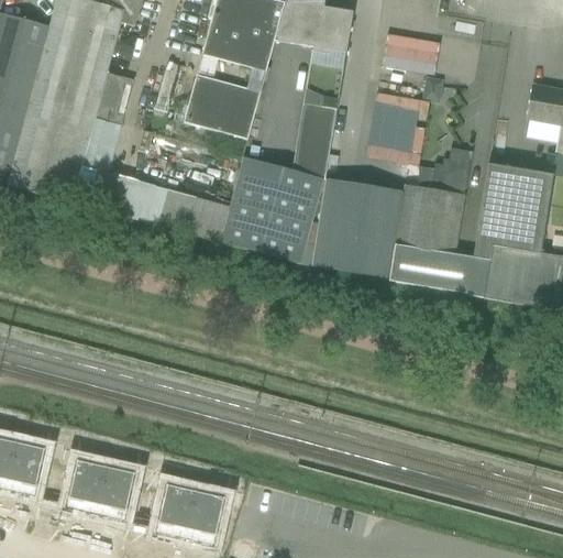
[(86,201),(219,239),(230,207),(230,206),(230,205),(229,205),(83,165),(95,116),(121,123),(133,77),(107,70),(121,19),(134,23),(140,0),(55,0),(48,25),(50,25),(43,51),(37,67),(31,94),(26,109),(22,124),(18,139),(13,159),(10,170),(7,182),(72,199),(72,198),(86,201)]
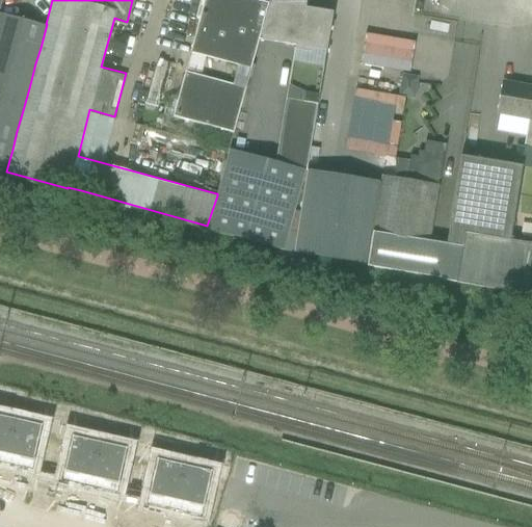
[(204,0),(173,113),(233,130),(259,36),(268,0),(204,0)]
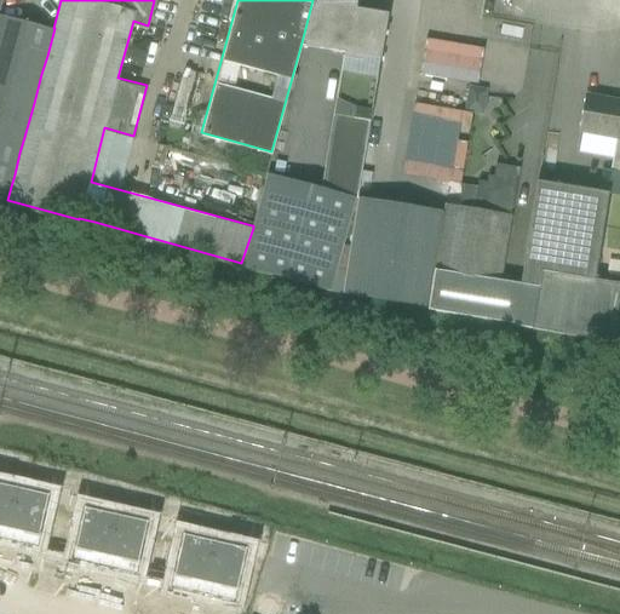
[(241,263),(331,287),(356,194),(357,194),(388,11),(356,5),(357,0),(313,0),(302,42),(344,50),(322,184),(267,170),(252,225),(253,225),(253,227),(253,228),(241,263)]
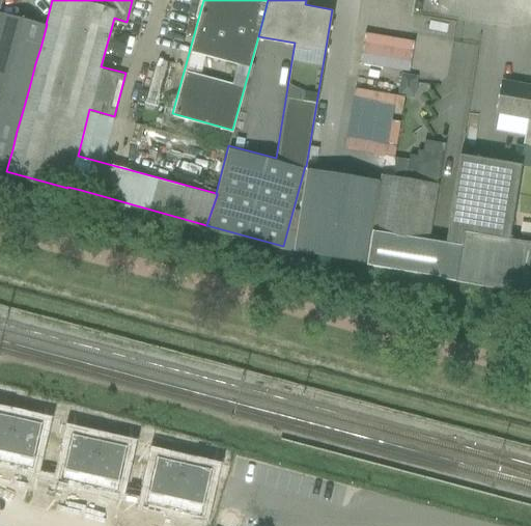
[(0,158),(9,160),(12,149),(17,131),(21,117),(25,103),(29,88),(35,63),(40,48),(47,24),(46,24),(0,11),(0,158)]
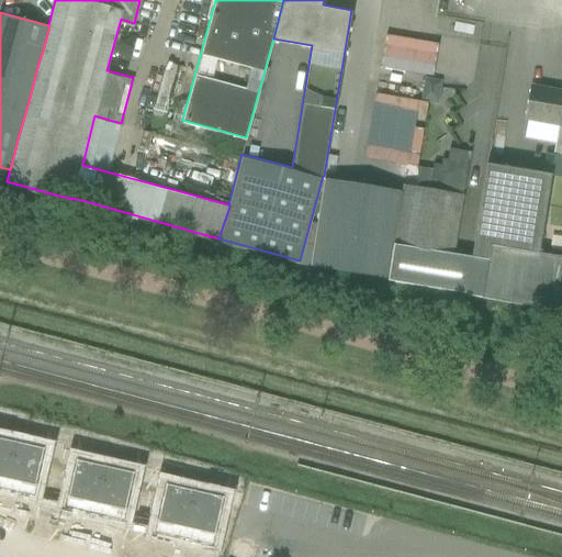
[(184,70),(179,91),(189,93),(195,74),(184,70)]
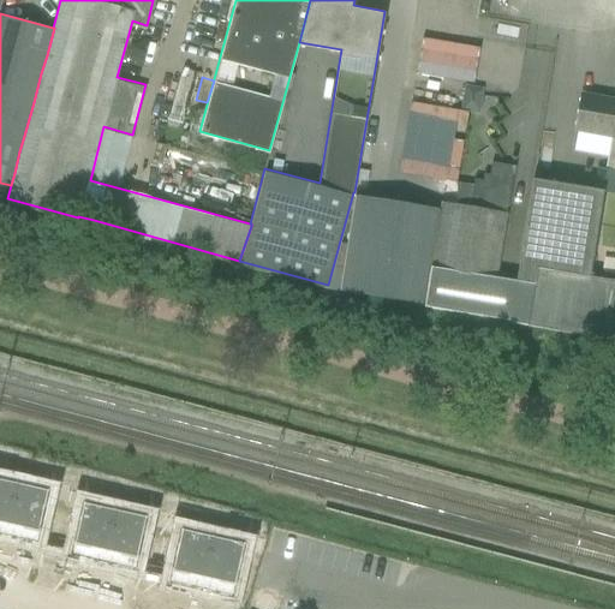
[(464,81),(459,106),(478,109),(483,83),(464,81)]
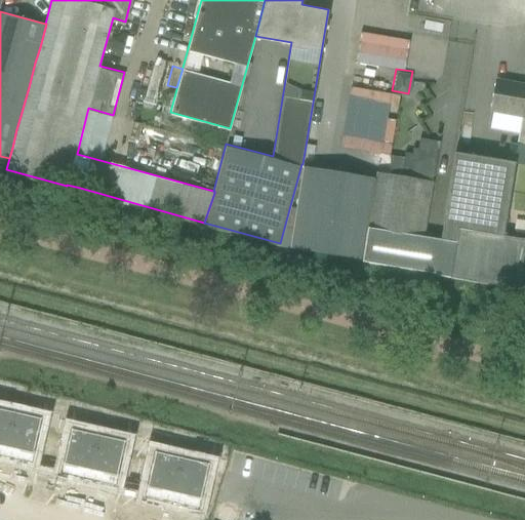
[(524,143),(524,82),(496,78),(491,108),(521,114),(516,142),(524,143)]
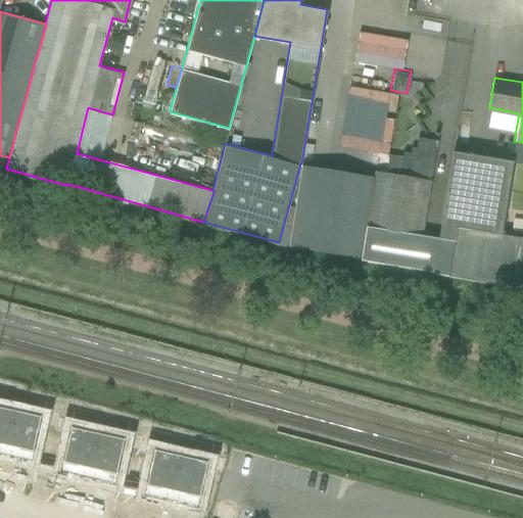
[(361,259),(433,270),(438,237),(422,235),(438,138),(418,135),(416,146),(411,150),(403,149),(399,173),(375,169),(374,176),(361,256),(361,259)]
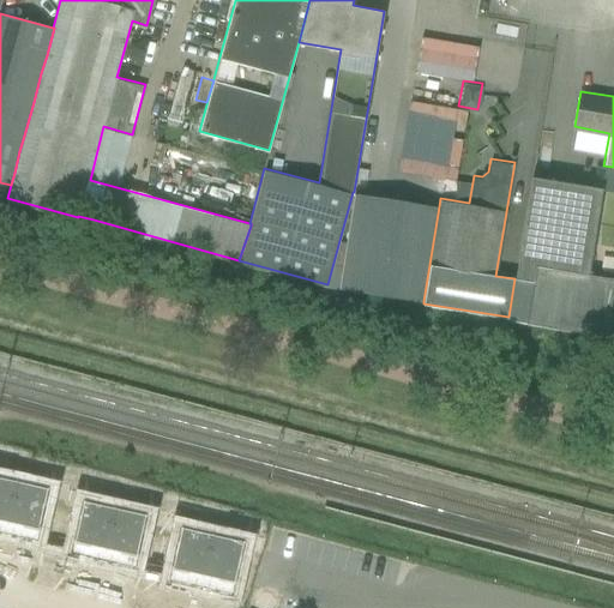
[(525,321),(606,335),(613,283),(613,277),(590,274),(605,188),(590,186),(533,178),(517,280),(515,278),(509,317),(511,318),(510,319),(525,321)]
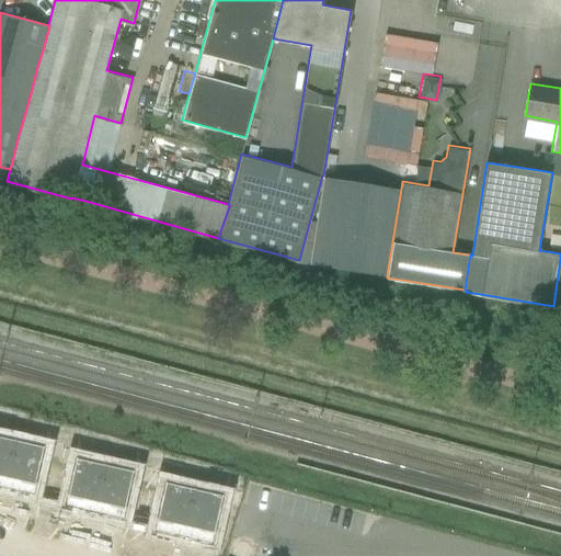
[(309,262),(387,275),(401,189),(323,176),(309,262)]
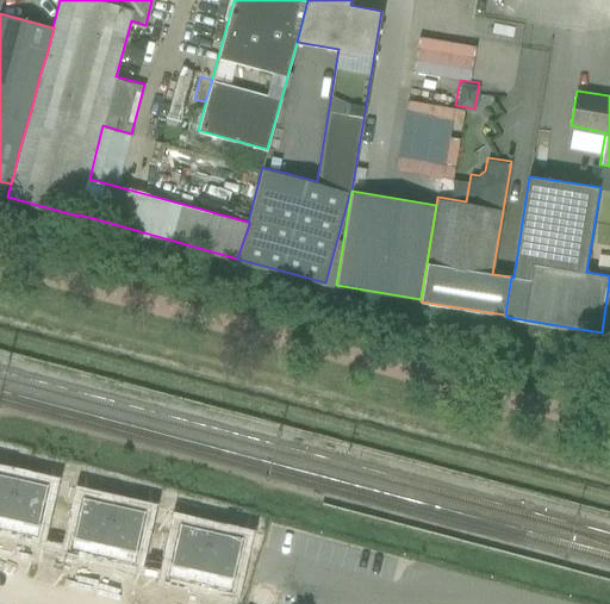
[(0,524),(4,527),(4,529),(5,529),(17,475),(0,471),(0,524)]
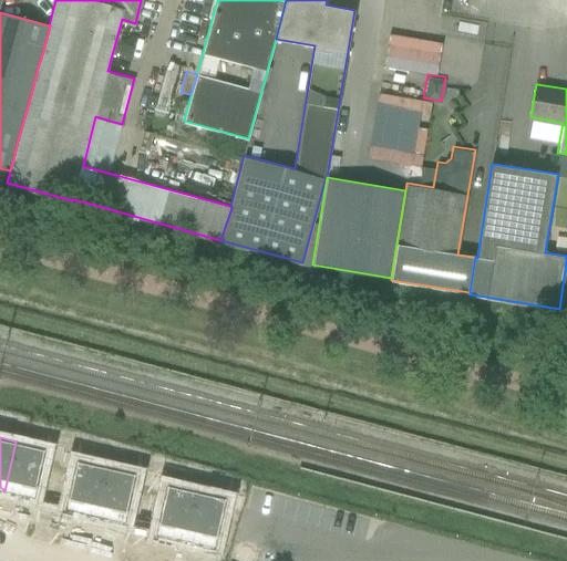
[(16,442),(4,491),(4,492),(6,489),(31,495),(31,498),(33,499),(34,496),(43,454),(45,448),(44,448),(16,442)]
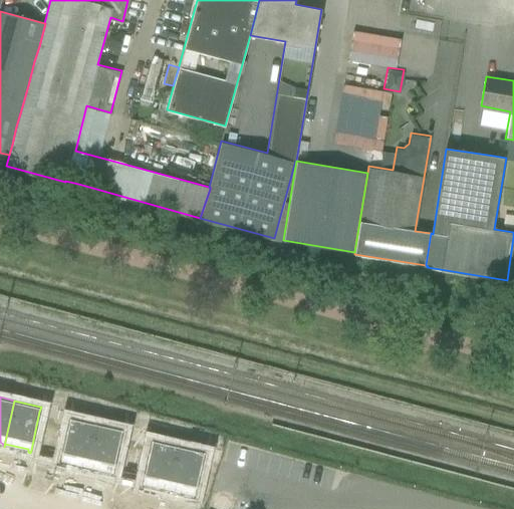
[(41,407),(39,412),(47,414),(49,402),(42,401),(40,407),(41,407)]
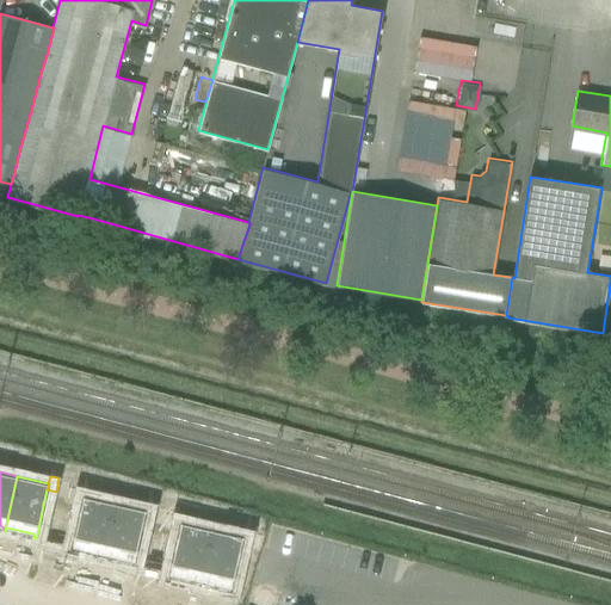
[(59,477),(56,492),(65,494),(67,483),(67,485),(68,480),(59,477)]
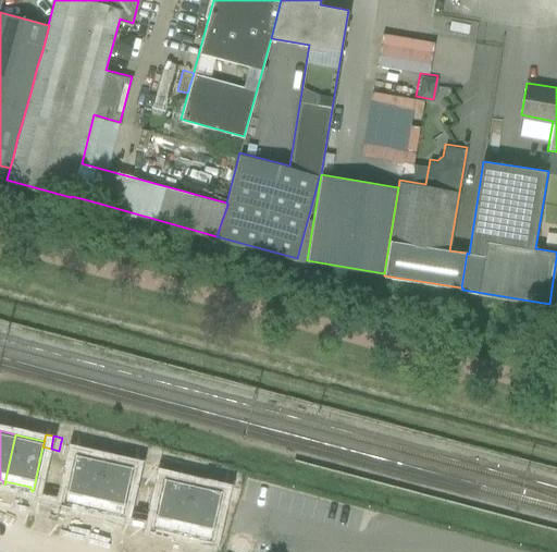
[(59,451),(58,454),(66,456),(69,443),(61,442),(61,441),(59,451)]
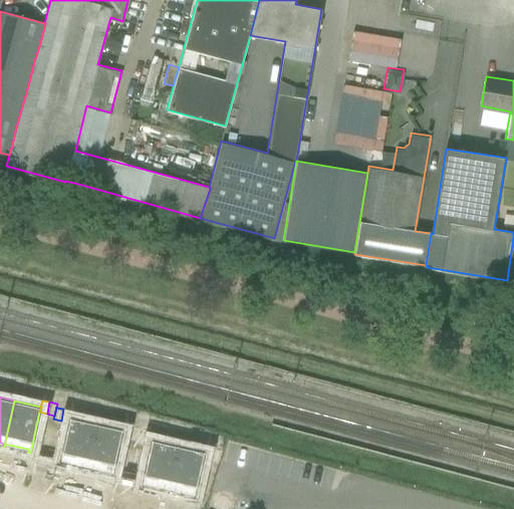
[(63,409),(61,421),(68,422),(69,417),(71,411),(63,409)]
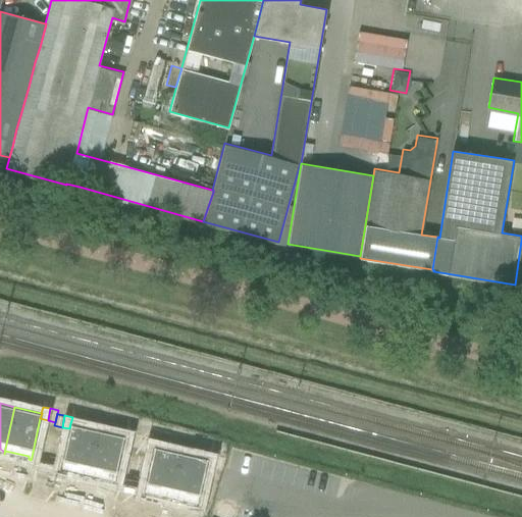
[(60,467),(60,470),(62,470),(63,468),(87,473),(86,475),(87,476),(98,429),(70,423),(69,428),(60,467)]
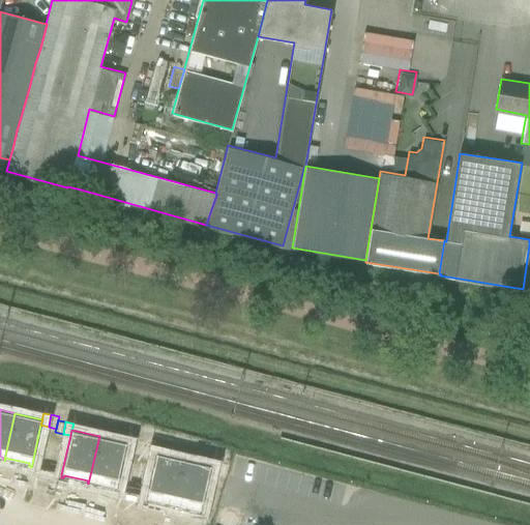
[(99,436),(88,484),(89,484),(90,480),(114,487),(114,489),(116,490),(117,487),(125,448),(126,442),(99,436)]
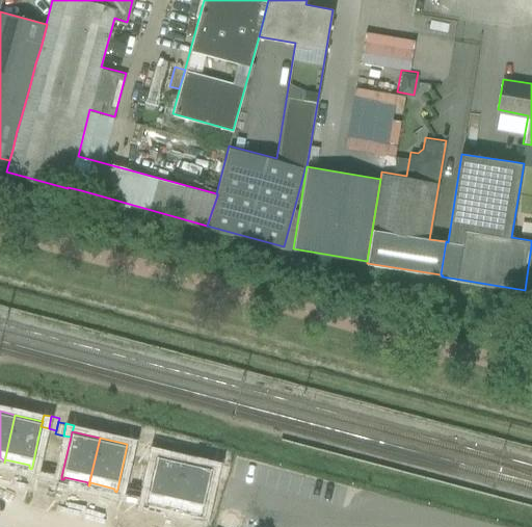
[(127,444),(126,450),(133,451),(136,439),(128,438),(127,444)]
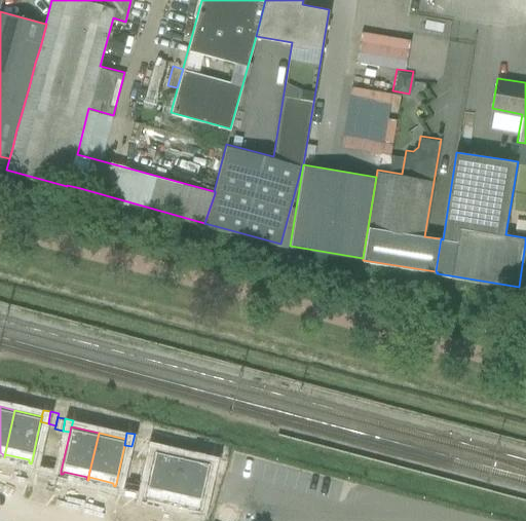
[(135,434),(132,446),(139,448),(141,440),(142,440),(143,436),(135,434)]
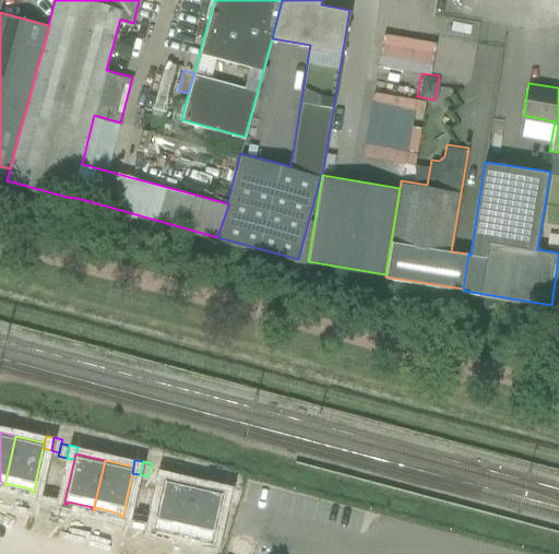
[(147,476),(146,480),(155,482),(157,469),(151,468),(150,468),(147,476)]
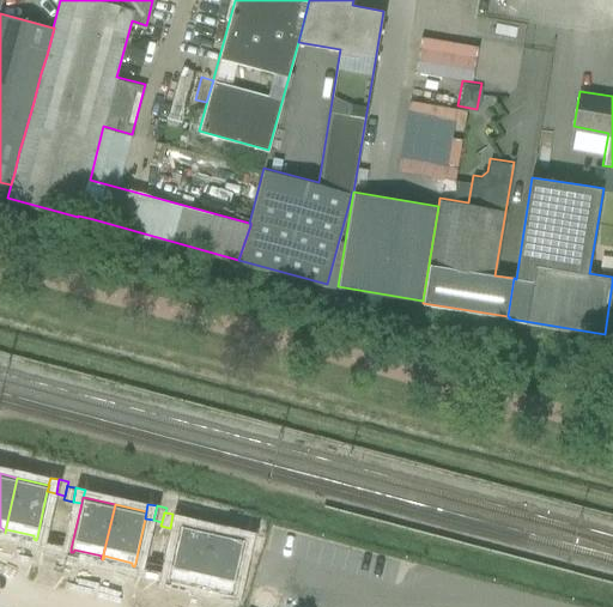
[(173,514),(170,528),(178,529),(181,523),(182,516),(173,514)]
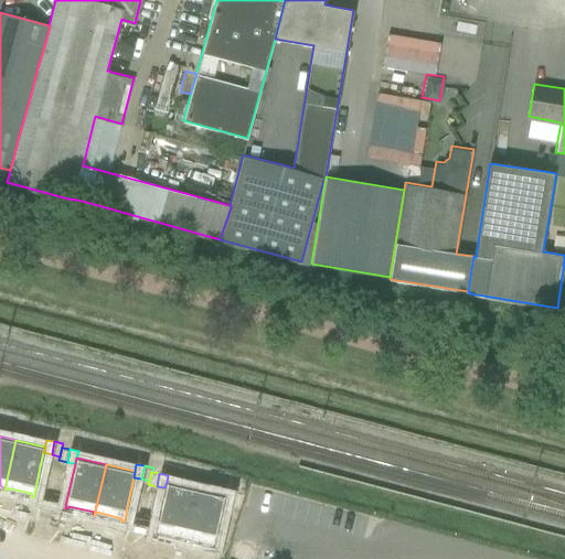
[(156,529),(155,533),(158,533),(158,530),(184,536),(183,539),(184,539),(195,488),(167,482),(164,487),(156,529)]
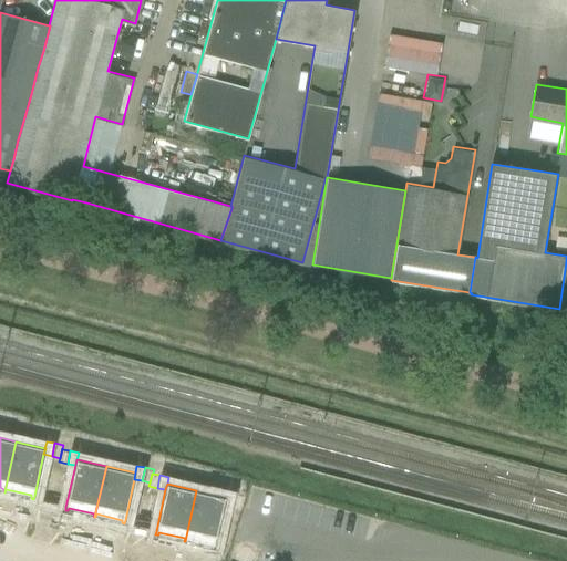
[(196,490),(185,541),(186,541),(186,538),(213,544),(212,547),(215,548),(215,544),(225,504),(226,498),(226,497),(196,490)]
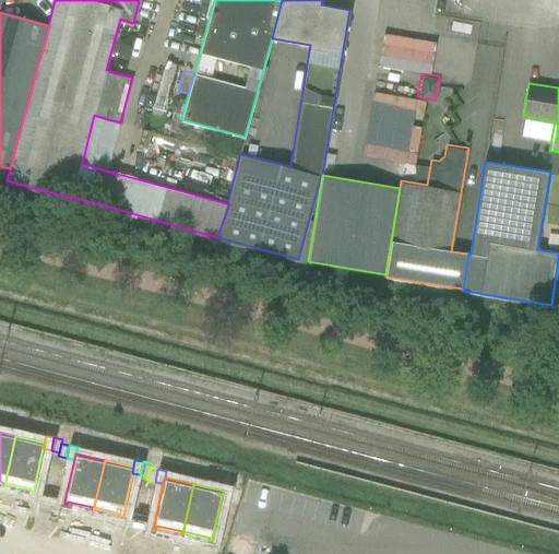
[(223,492),(222,497),(229,498),(233,486),(224,484),(223,491),(223,492)]
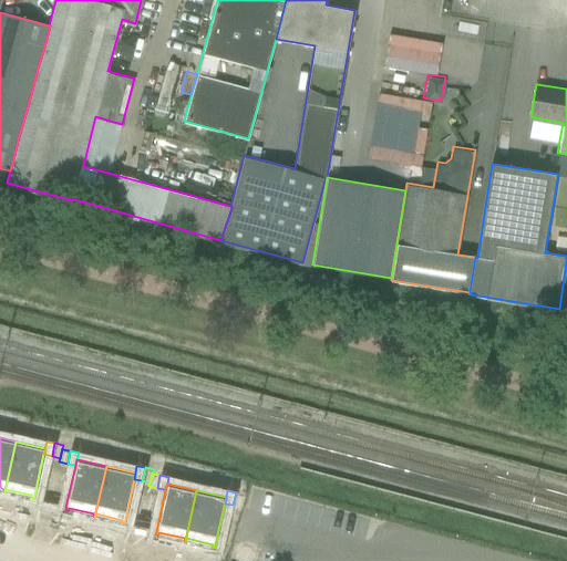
[(236,492),(233,505),(241,507),(244,494),(236,492)]
